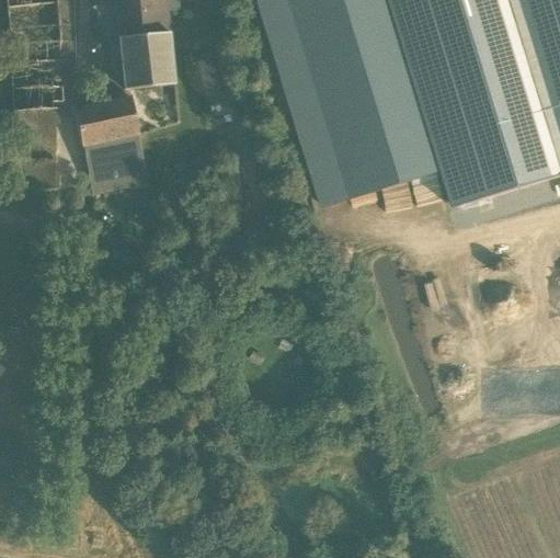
[(7,0),(13,106),(14,156),(9,156),(8,183),(58,185),(59,158),(56,158),(55,121),(60,121),(60,105),(63,105),(57,0),(7,0)]
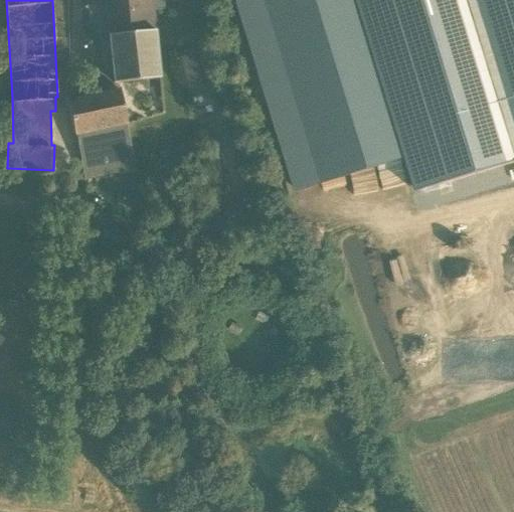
[(106,0),(115,79),(161,74),(154,5),(165,4),(164,0),(106,0)]
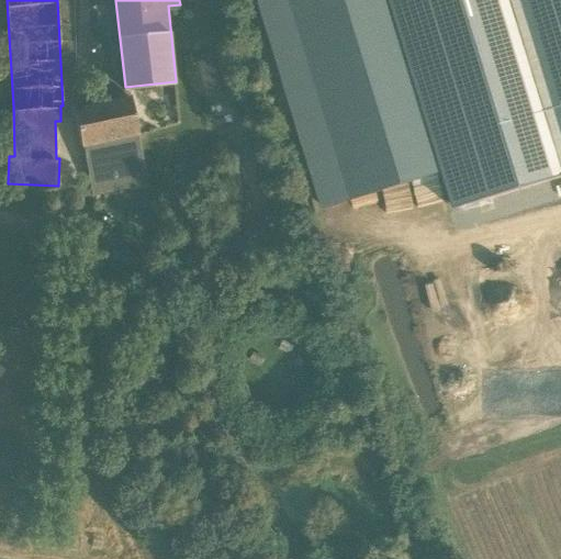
[(260,0),(324,208),(448,168),(461,210),(560,178),(560,0),(260,0)]
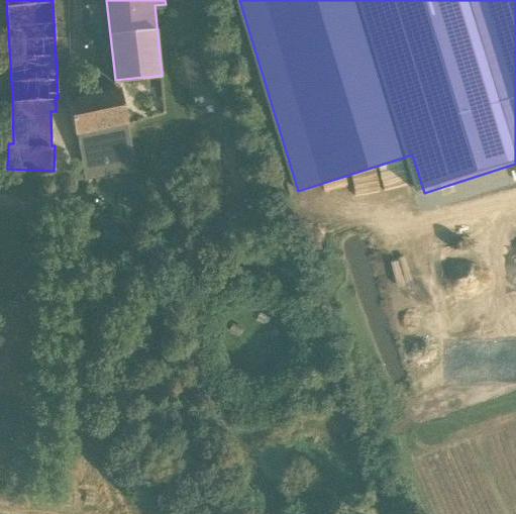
[(192,92),(208,88),(195,44),(179,48),(192,92)]
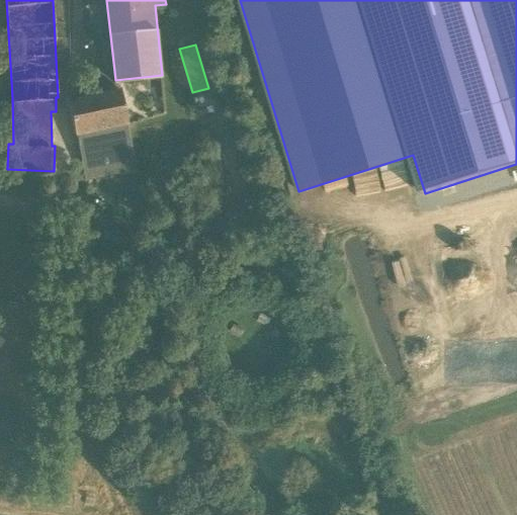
[(86,179),(138,167),(128,121),(121,87),(77,96),(78,102),(71,103),(78,132),(86,179)]
